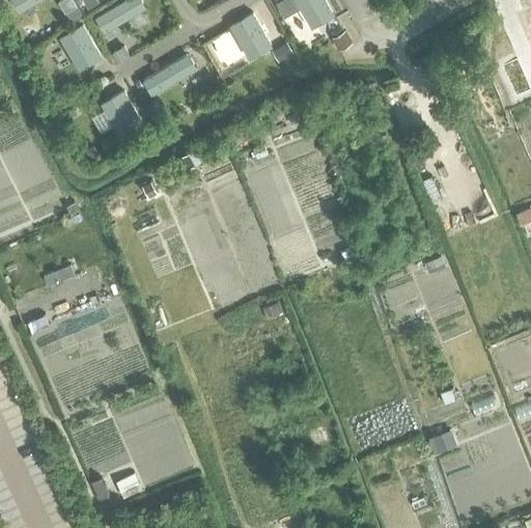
[(11,0),(21,15),(45,0),(11,0)]
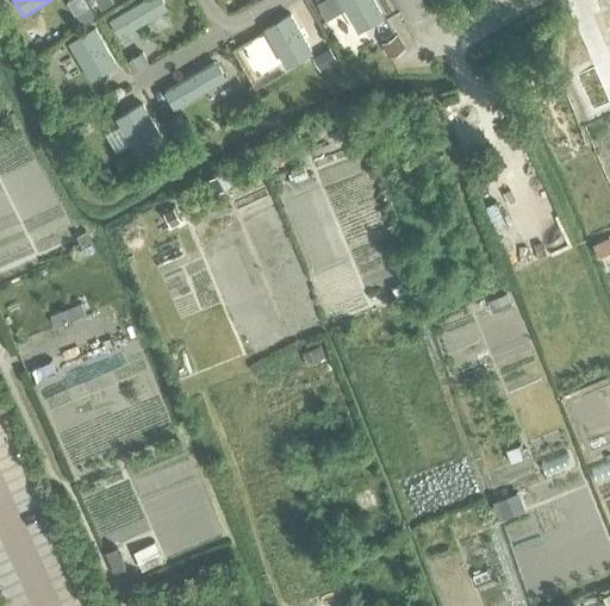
[(111,0),(94,0),(101,11),(113,4),(111,0)]
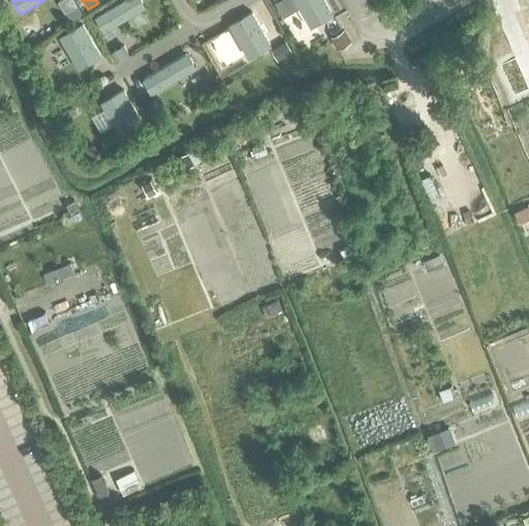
[(125,0),(96,18),(104,34),(146,10),(139,0),(125,0)]
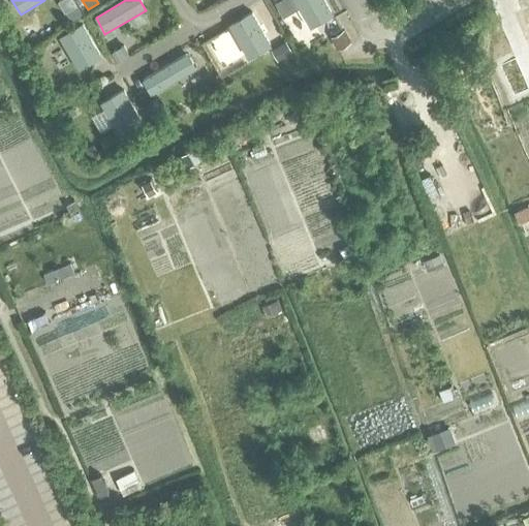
[(292,0),(284,0),(276,5),(284,19),(299,10),(292,0)]
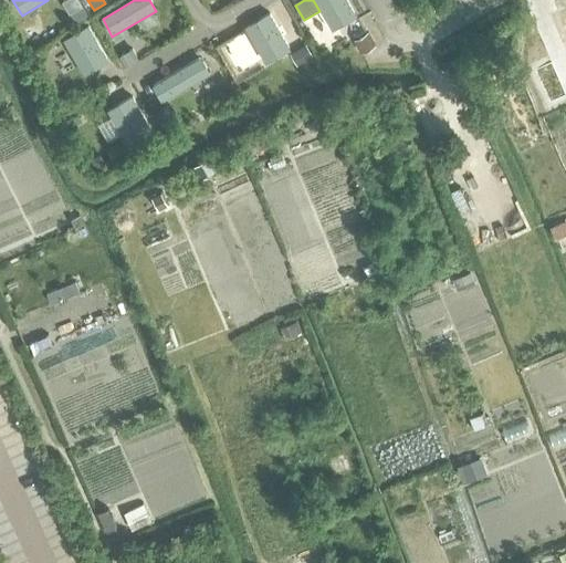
[(313,0),(333,32),(357,18),(346,0),(313,0)]
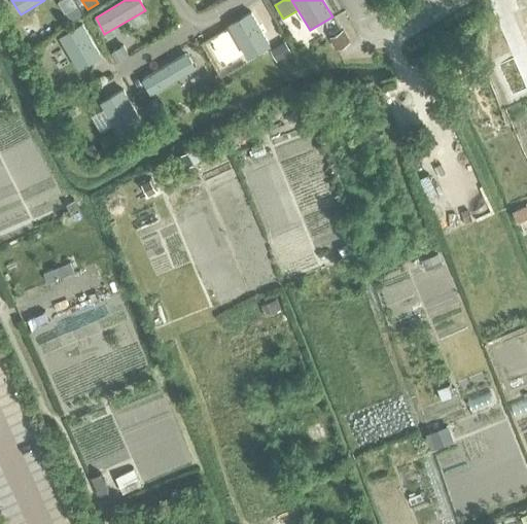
[(77,5),(66,11),(72,23),(83,16),(77,5)]
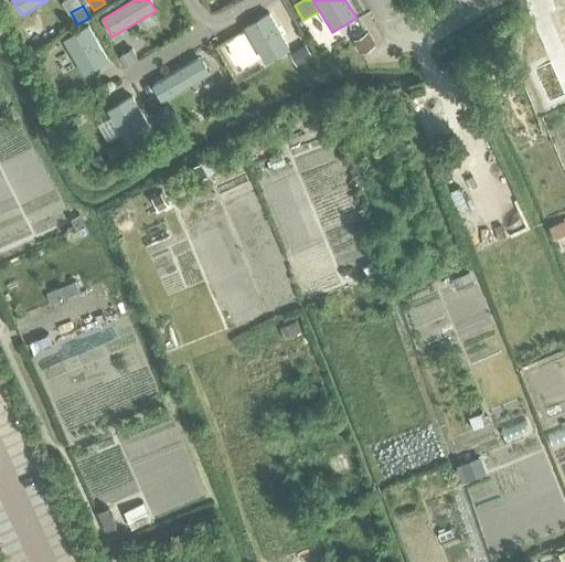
[(244,29),(266,65),(290,51),(269,14),(244,29)]
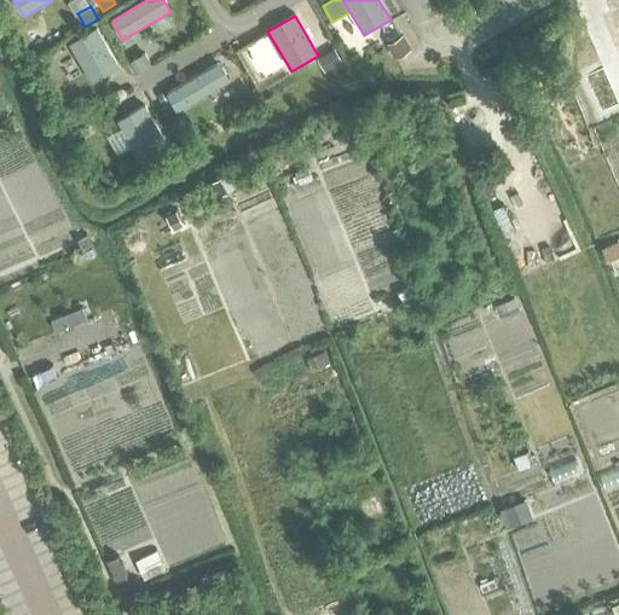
[(69,46),(92,85),(119,69),(96,30),(69,46)]
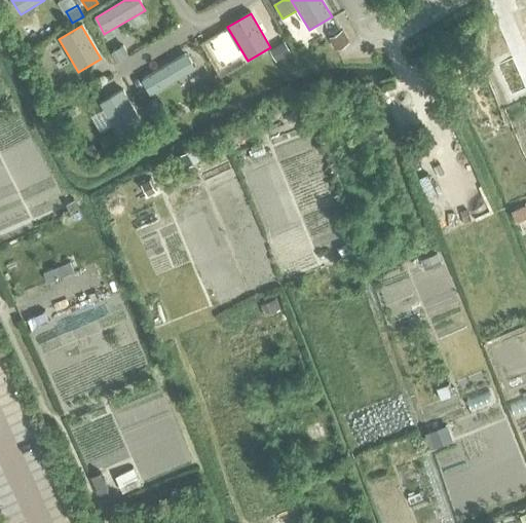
[(343,33),(330,40),(336,51),(349,43),(343,33)]
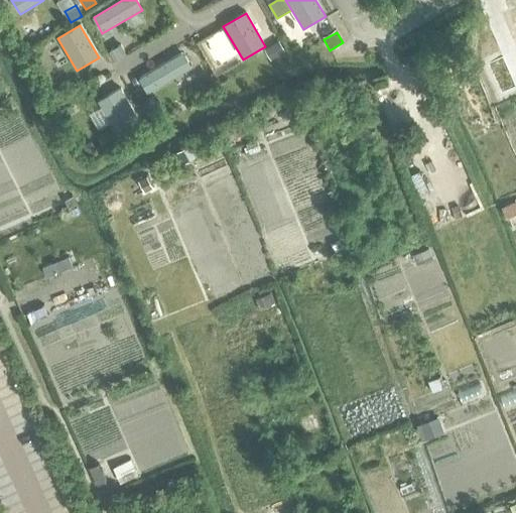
[(279,43),(265,51),(272,61),(285,54),(279,43)]
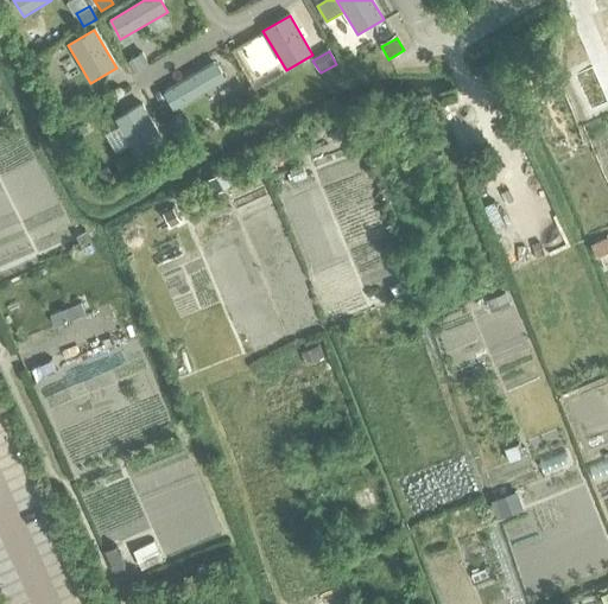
[(144,53),(130,62),(135,74),(150,65),(144,53)]
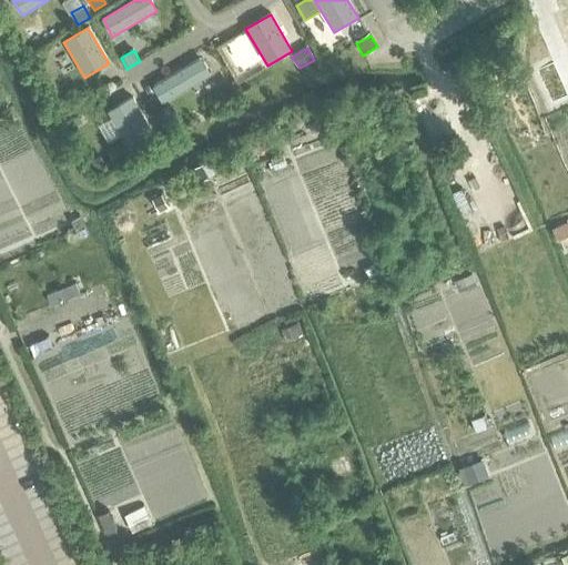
[(203,60),(153,88),(164,106),(212,77),(203,60)]
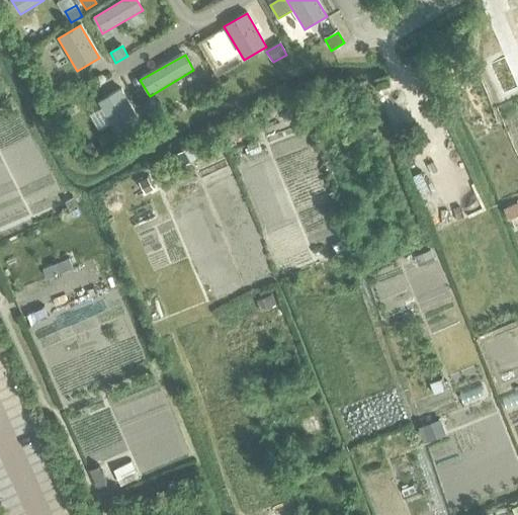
[(98,103),(117,136),(141,122),(120,90),(98,103)]
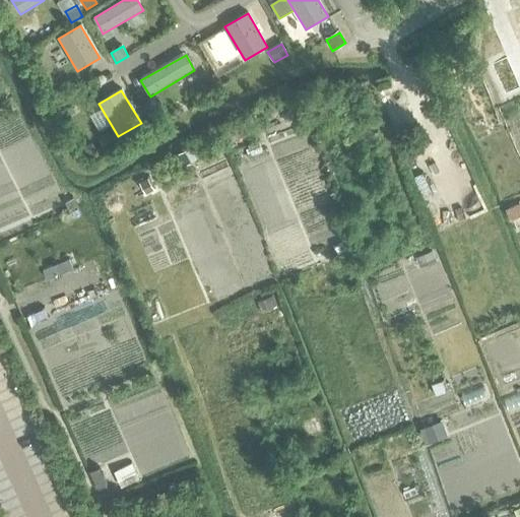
[(62,91),(53,97),(58,106),(67,101),(62,91)]
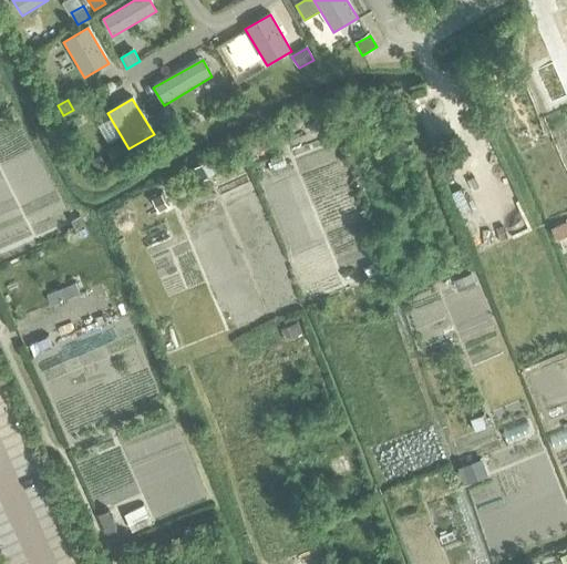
[(354,101),(342,101),(342,116),(354,116),(354,101)]
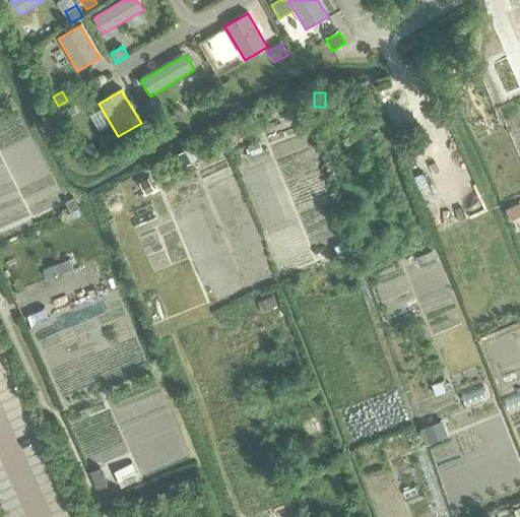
[(153,98),(138,107),(146,119),(160,110),(153,98)]
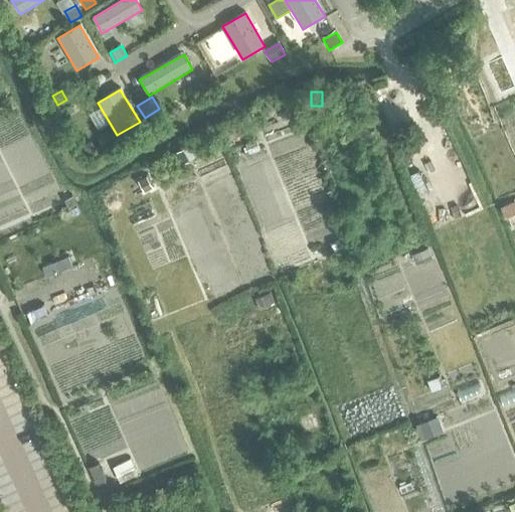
[(228,126),(218,130),(224,145),(234,141),(228,126)]
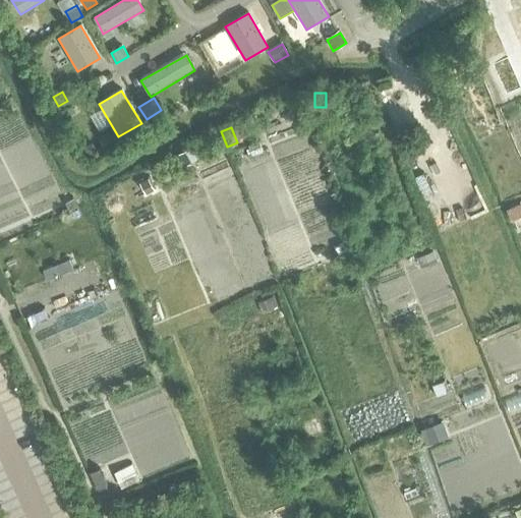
[(377,127),(365,131),(370,145),(381,140),(377,127)]
